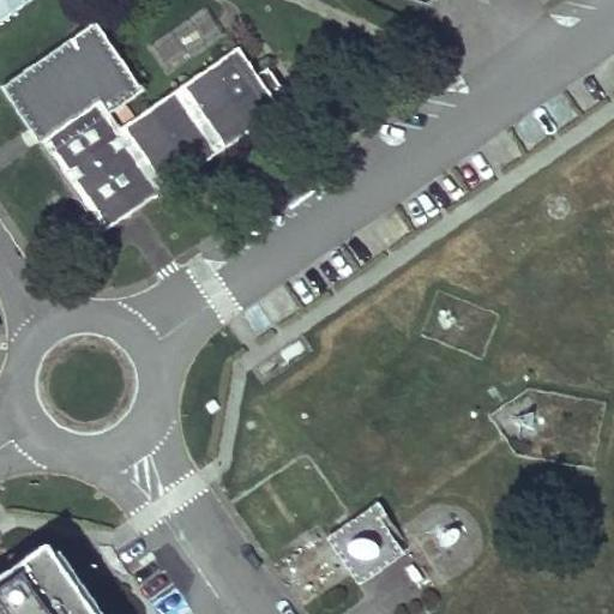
[(145,46),(164,76),(226,37),(206,7),(145,46)]
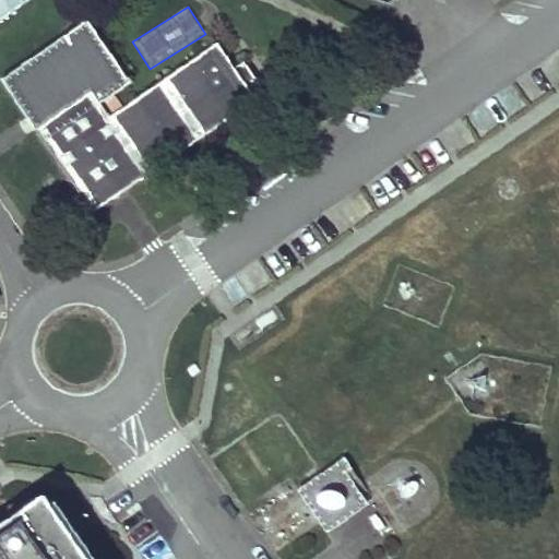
[(8,84),(37,128),(93,91),(102,103),(132,82),(90,19),(67,34),(71,40),(8,84)]
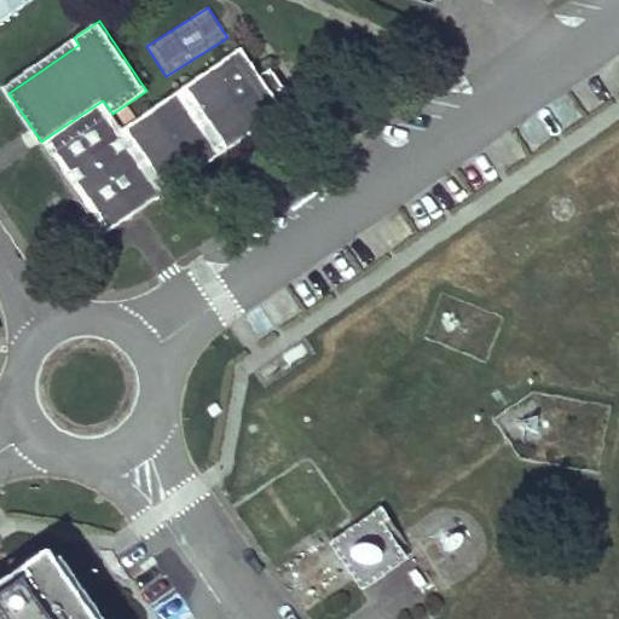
[(79,45),(74,38),(4,86),(9,93),(79,45)]
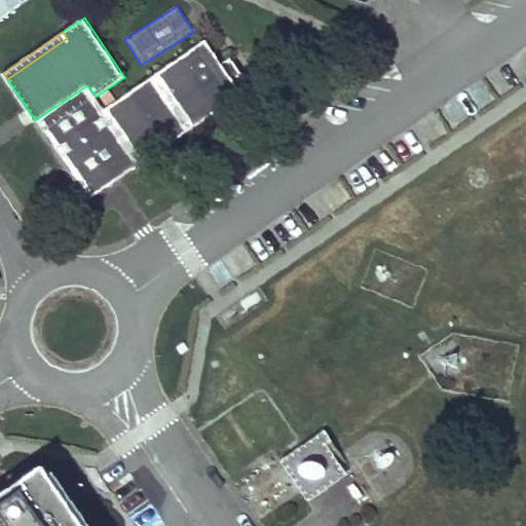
[(87,85),(35,120),(88,198),(241,94),(233,81),(223,66),(205,41),(104,110),(96,97),(87,85)]
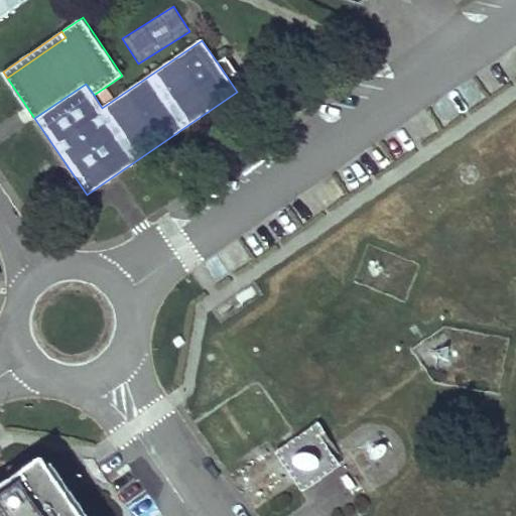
[(230,68),(226,59),(219,65),(229,80),(236,76),(230,68)]
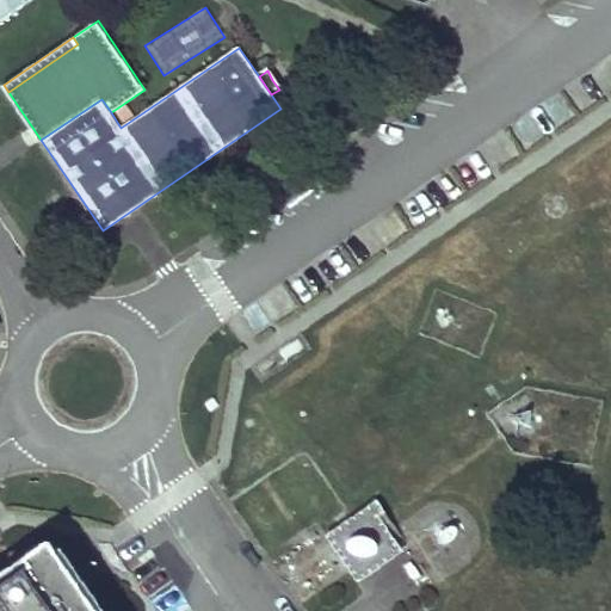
[(369,513),(335,536),(357,568),(390,544),(369,513)]
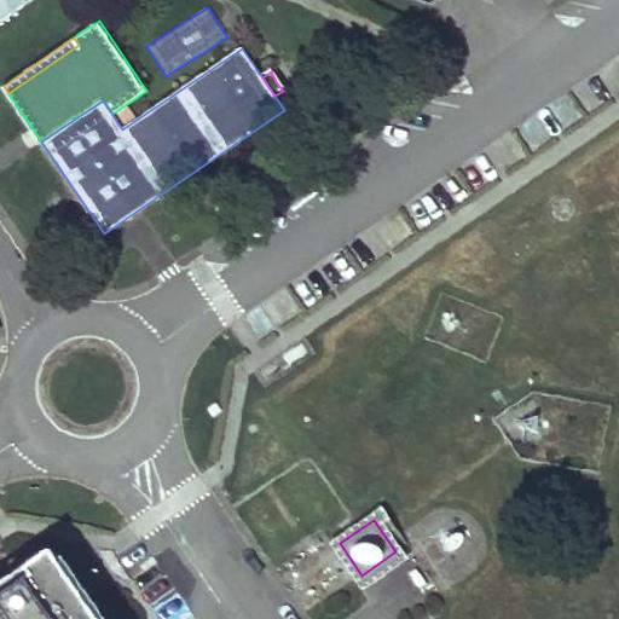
[(115,618),(67,549),(62,551),(56,543),(0,582),(0,618),(115,618)]
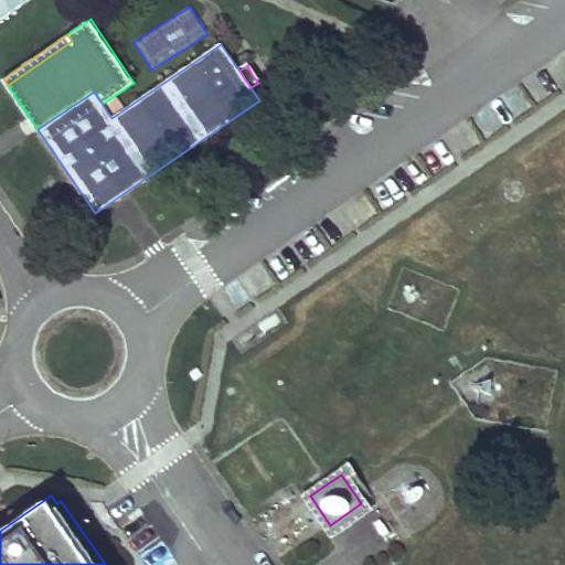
All buildings are outlined.
